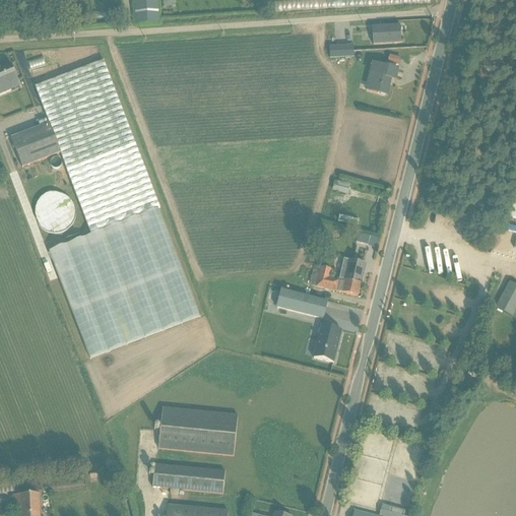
[(153,18),(152,0),(130,0),(132,18),(153,18)]
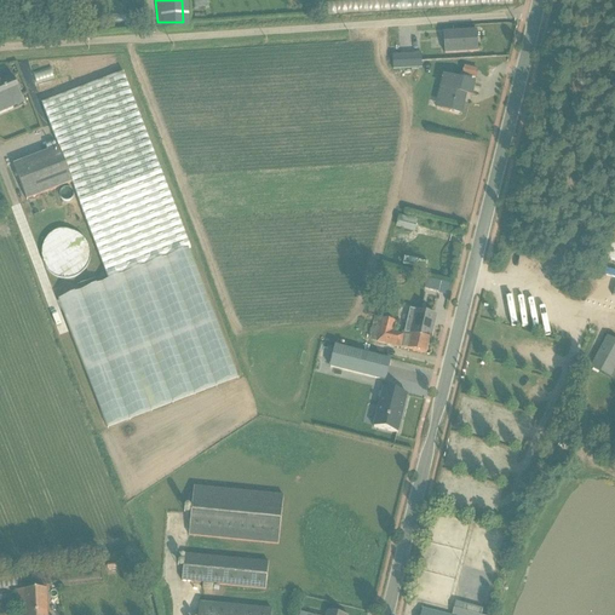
[(440,53),(471,51),(470,26),(437,27),(440,53)]
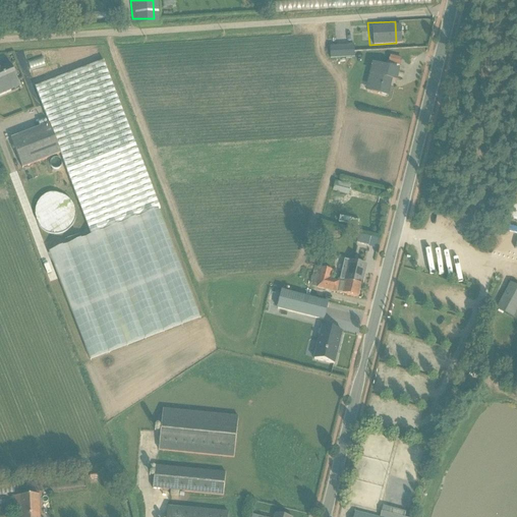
[(349,40),(324,40),(324,54),(349,54),(349,40)]
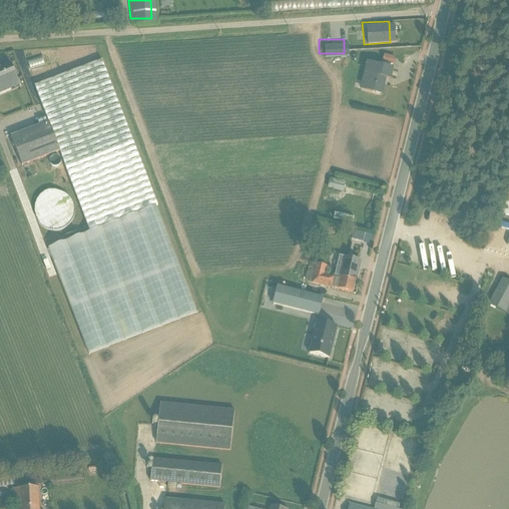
[(384,52),(382,58),(393,61),(395,55),(384,52)]
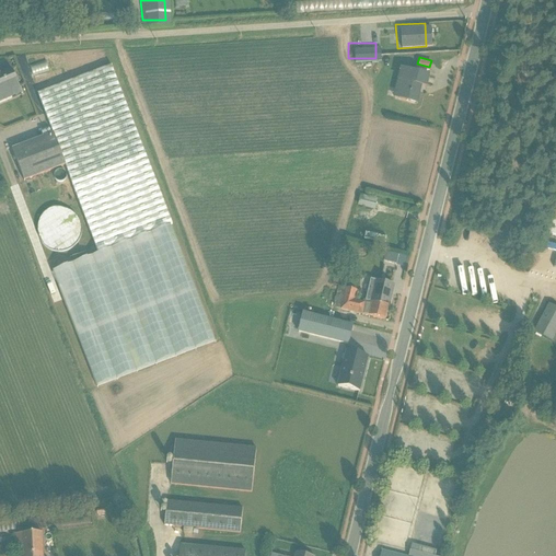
[(416,104),(424,71),(394,65),(385,96),(416,104)]
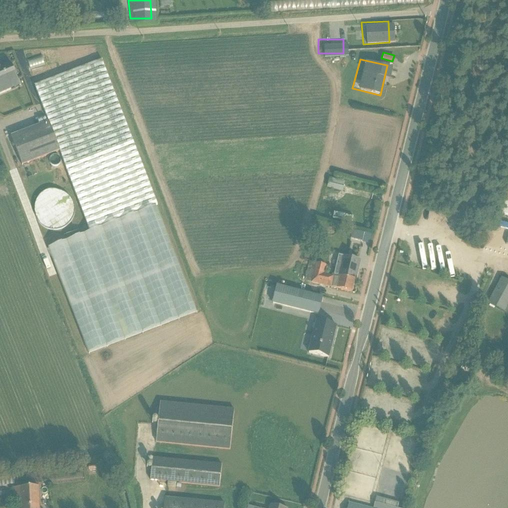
[(86,350),(193,315),(108,60),(39,83),(88,231),(51,244),(86,350)]
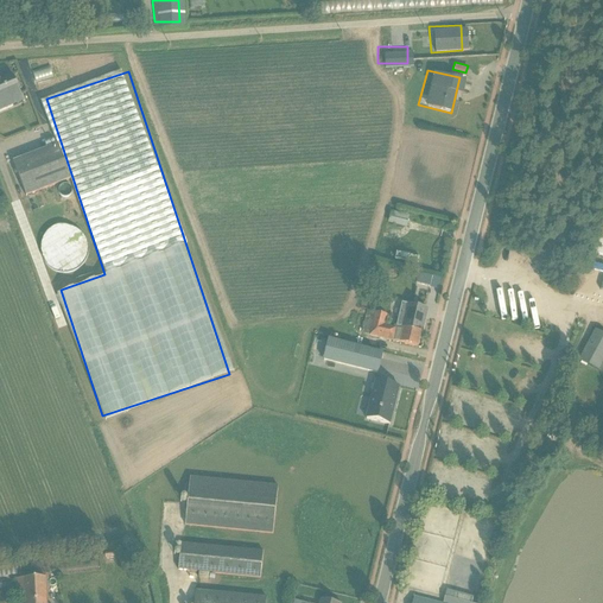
[(0,110),(23,102),(12,75),(0,80),(0,110)]
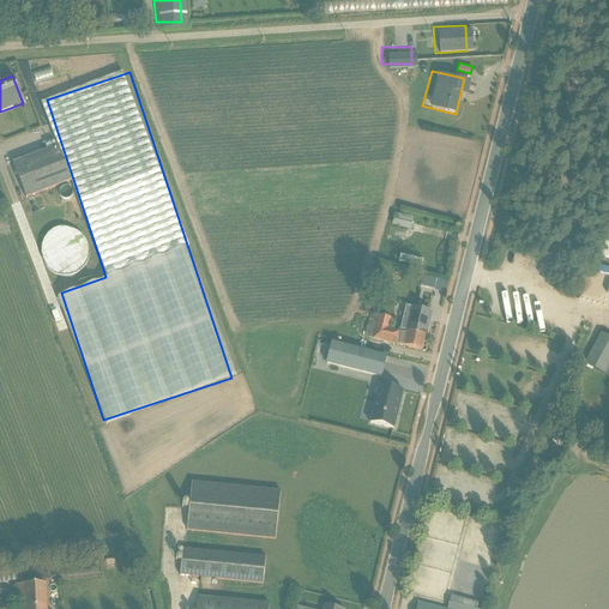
[(24,197),(66,179),(50,140),(8,158),(24,197)]
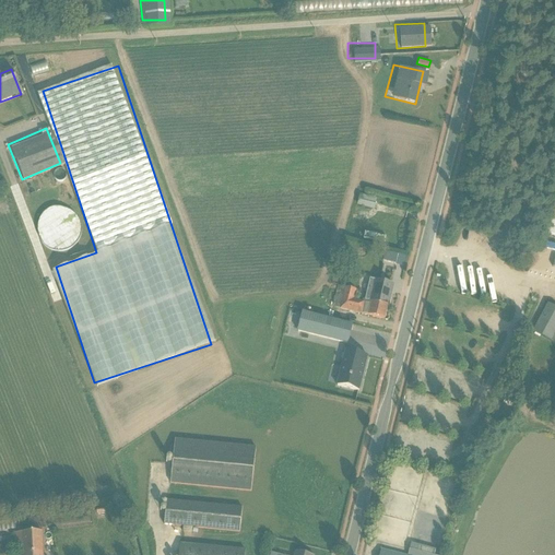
[(554,185),(543,231),(554,234),(554,185)]
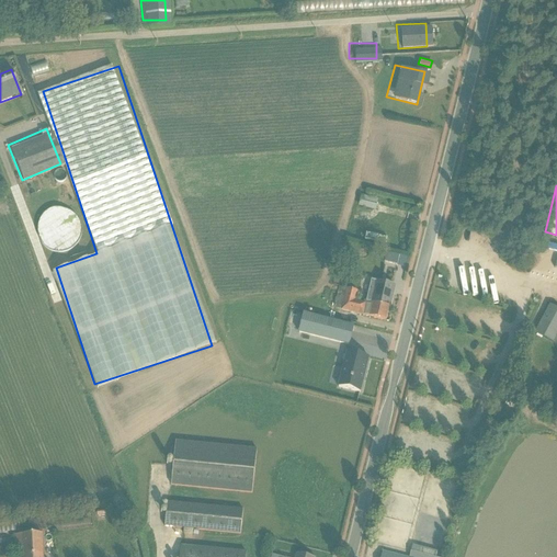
[(360,194),(357,205),(376,207),(377,196),(360,194)]
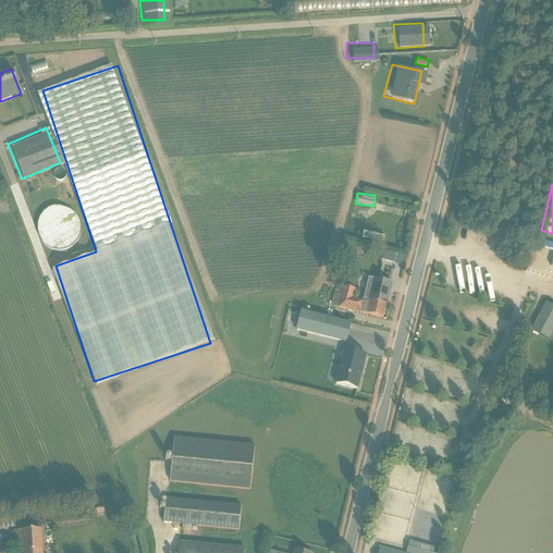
[(361,236),(381,240),(382,232),(363,229),(361,236)]
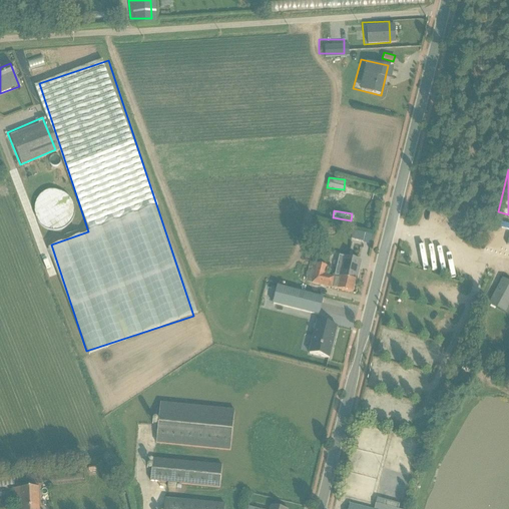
[(370,241),(372,233),(353,229),(351,238),(370,241)]
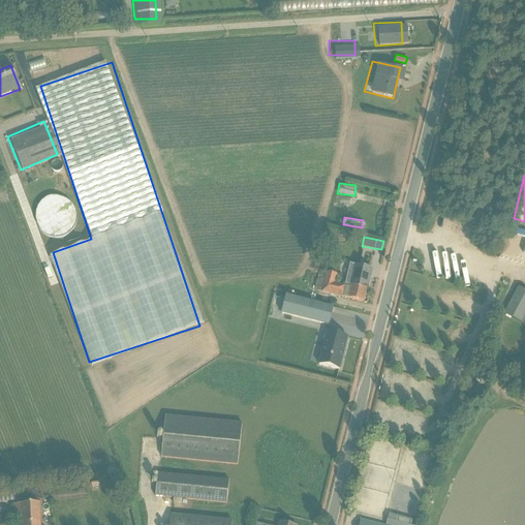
[(339,281),(361,286),(366,266),(344,259),(339,281)]
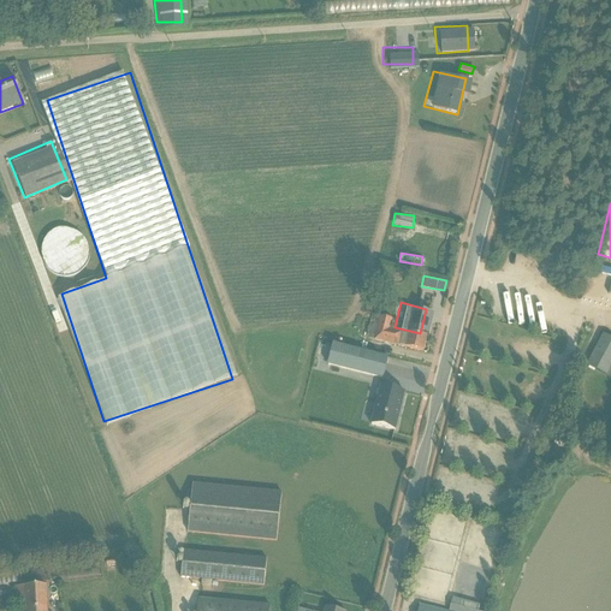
[(416,348),(420,333),(395,327),(383,325),(385,316),(366,312),(361,334),(416,348)]
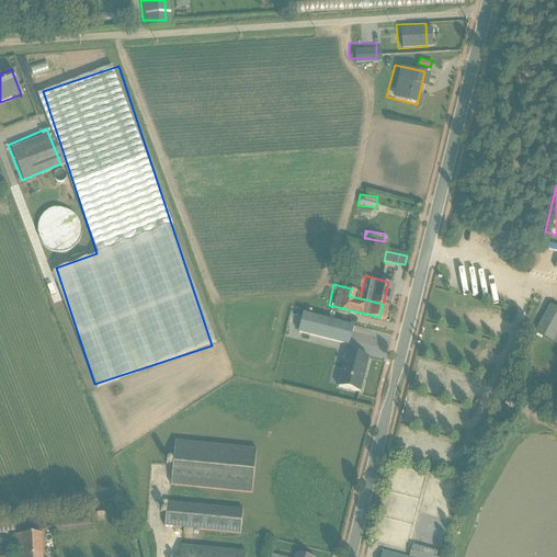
[(313,297),(313,288),(295,288),(294,297),(313,297)]
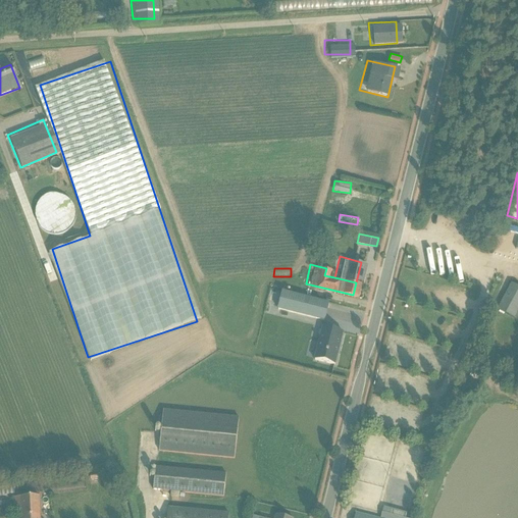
[(517,283),(506,277),(490,307),(516,320),(517,315),(517,283)]
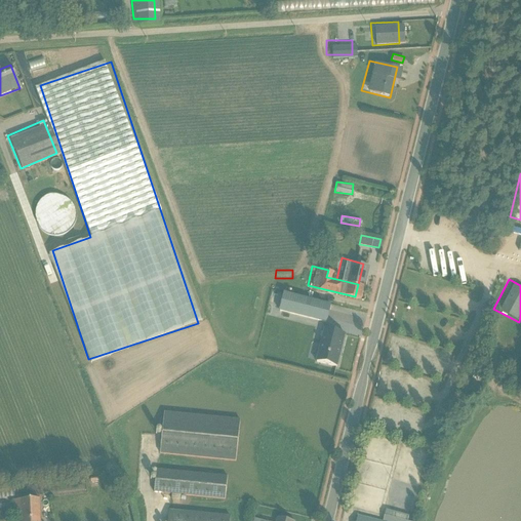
[(331,303),(294,293),(290,311),(326,320),(331,303)]
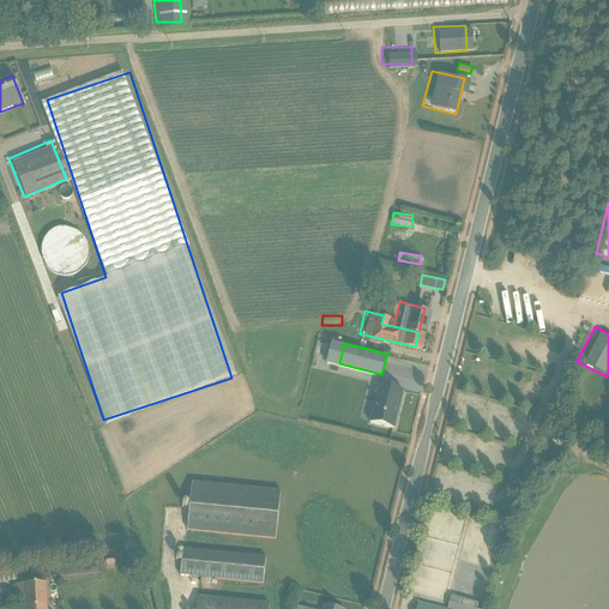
[(368,421),(395,428),(404,390),(379,383),(368,421)]
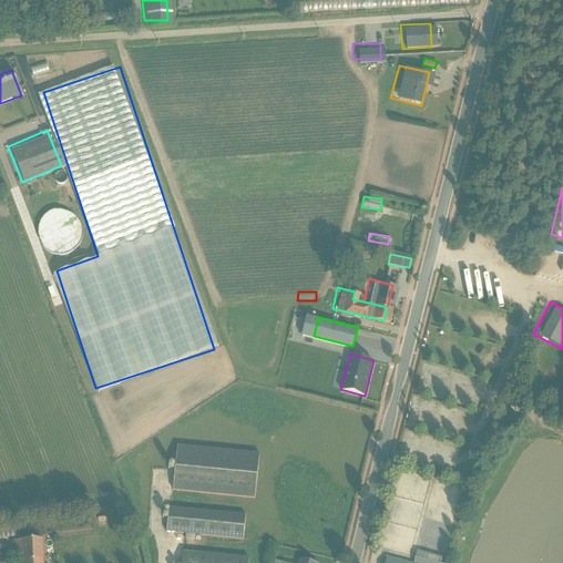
[(253,444),(171,439),(169,484),(249,490),(253,444)]
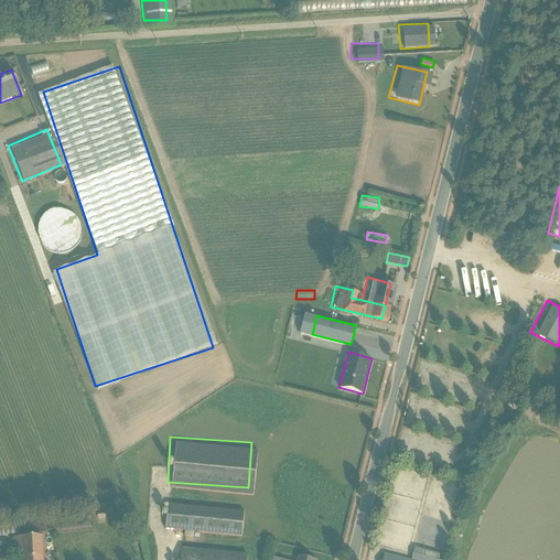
[(239,503),(163,497),(161,524),(236,530),(239,503)]
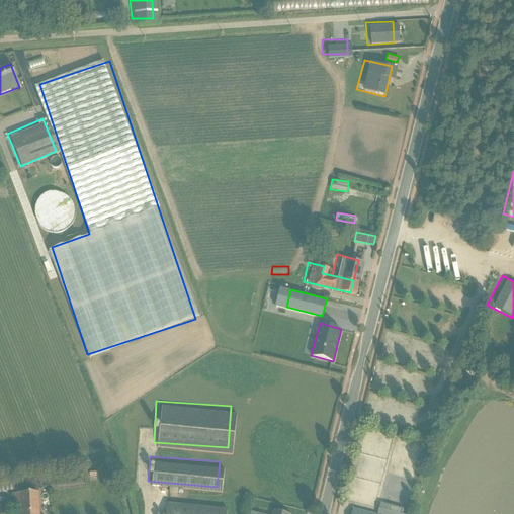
[(9,513),(33,513),(33,489),(9,490),(9,513)]
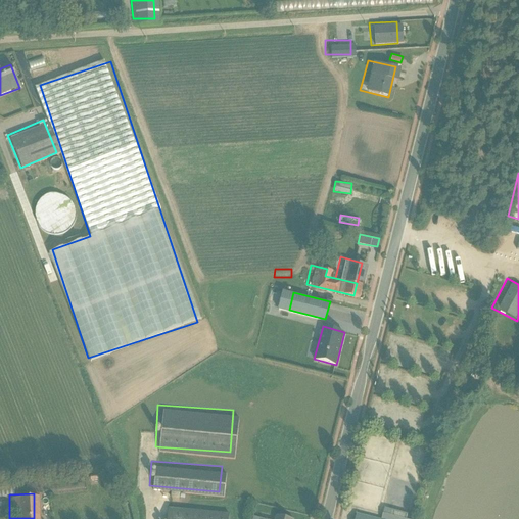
[(223,518),(225,506),(162,502),(161,518),(223,518)]
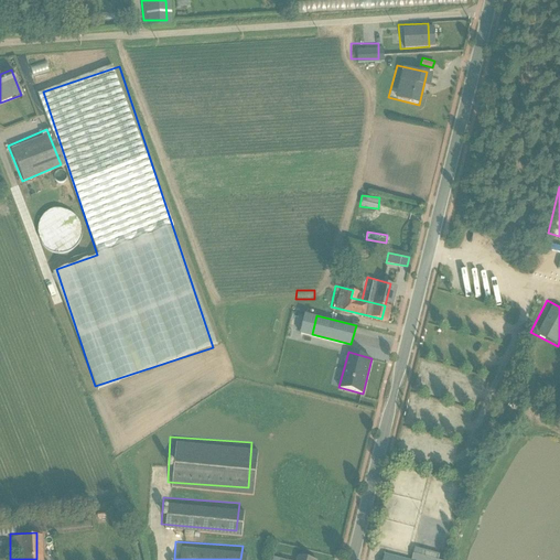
[(443,559),(444,557),(409,547),(407,555),(381,547),(377,559),(443,559)]
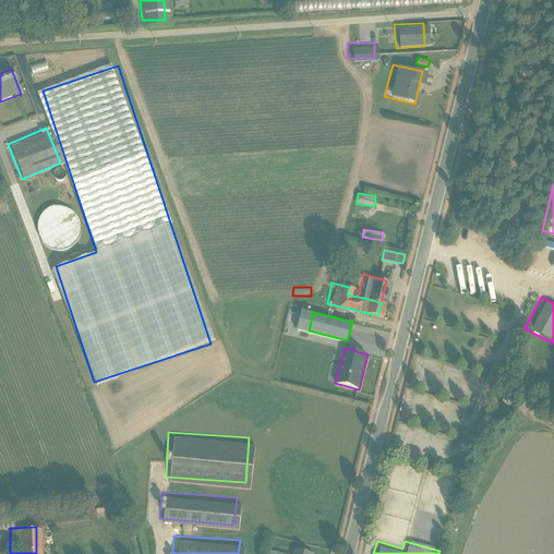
[(263,553),(309,553),(310,553),(266,542),(263,553)]
